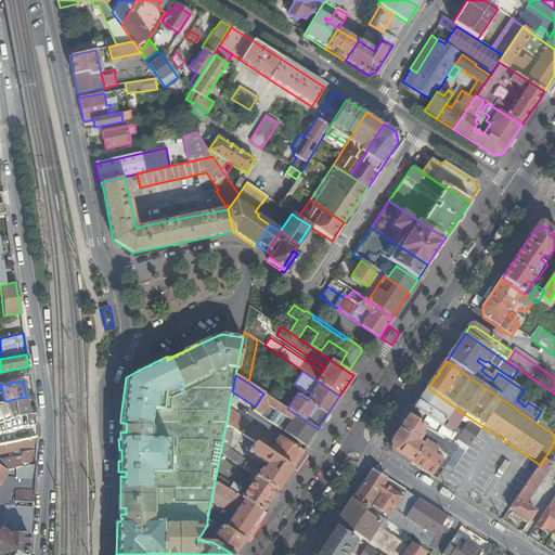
[(428,388),(409,416),(446,441),(449,443),(454,436),(463,424),(467,416),(428,388)]
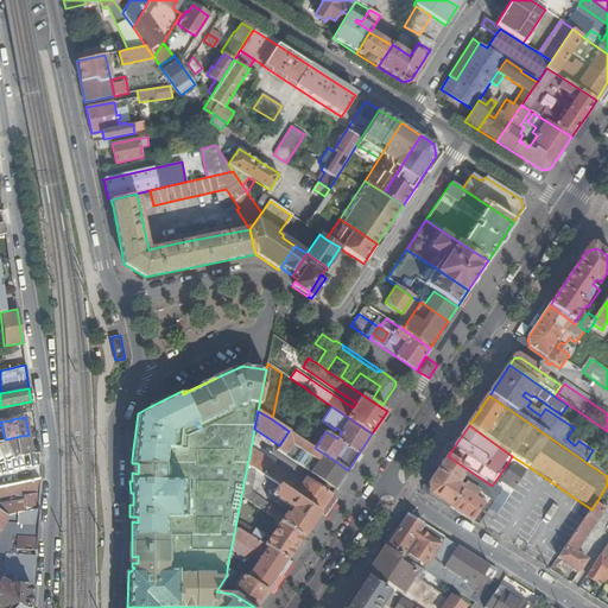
[(302,467),(336,488),(348,470),(315,448),(289,431),(279,445),(277,450),(285,456),(292,444),(310,454),(302,467)]
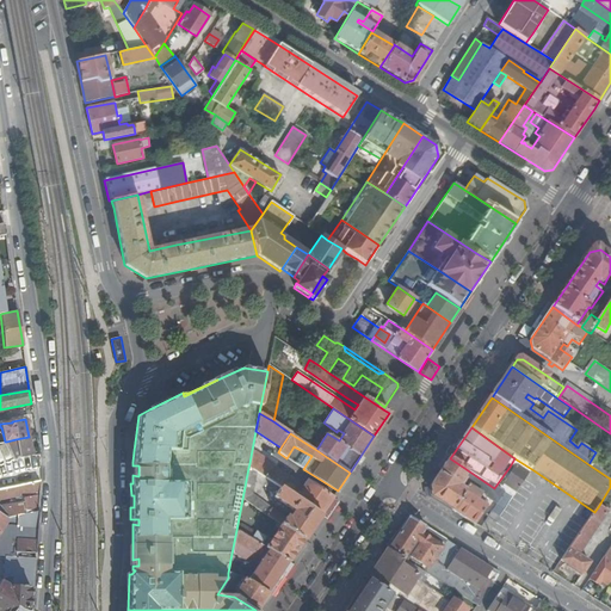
[(19,457),(31,455),(29,437),(16,439),(19,457)]
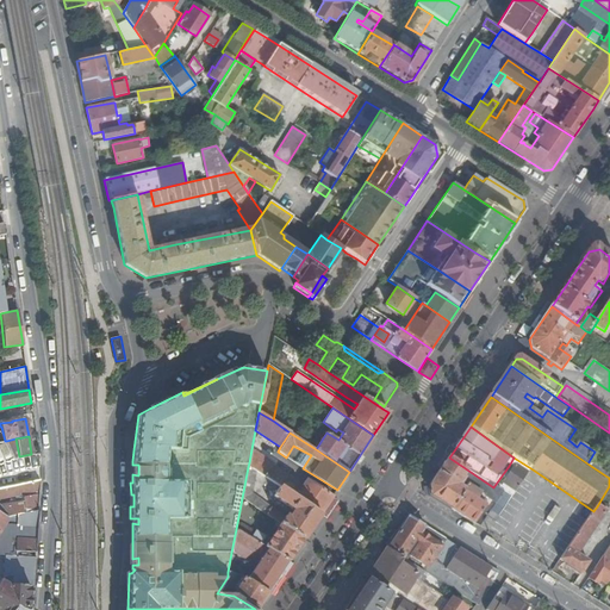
[(13,459),(17,459),(19,456),(16,439),(6,441),(13,459)]
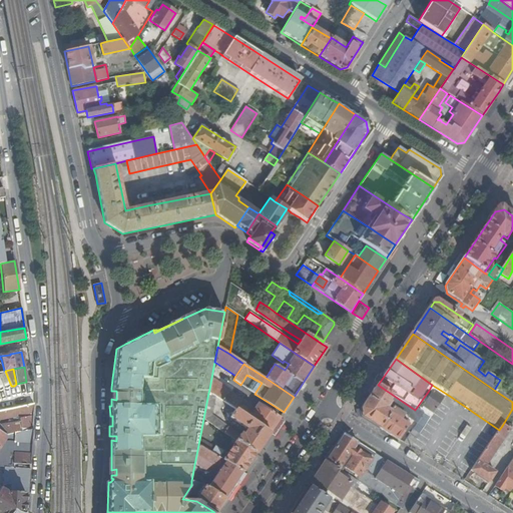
[(0,391),(3,390),(4,391),(10,390),(14,386),(11,386),(5,371),(4,371),(0,371),(0,391)]
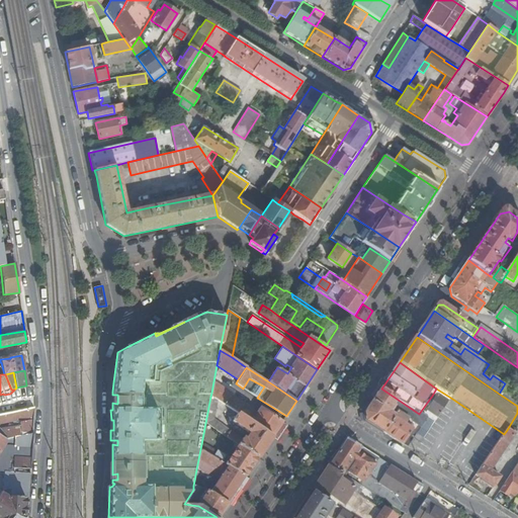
[(243,389),(257,398),(264,386),(249,378),(243,389)]
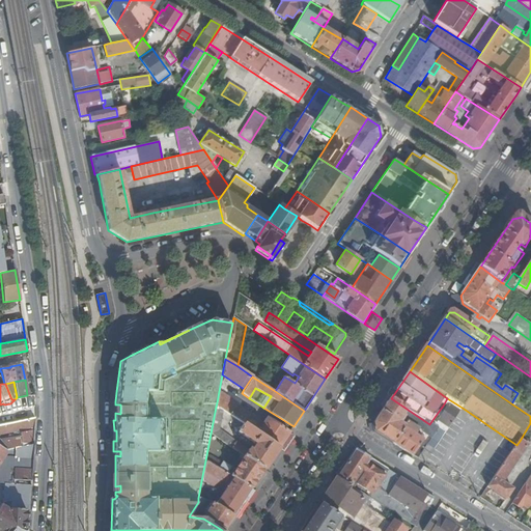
[(243,425),(278,448),(289,432),(268,418),(262,425),(256,421),(257,419),(238,406),(239,403),(219,391),(217,402),(216,407),(223,411),(243,425)]
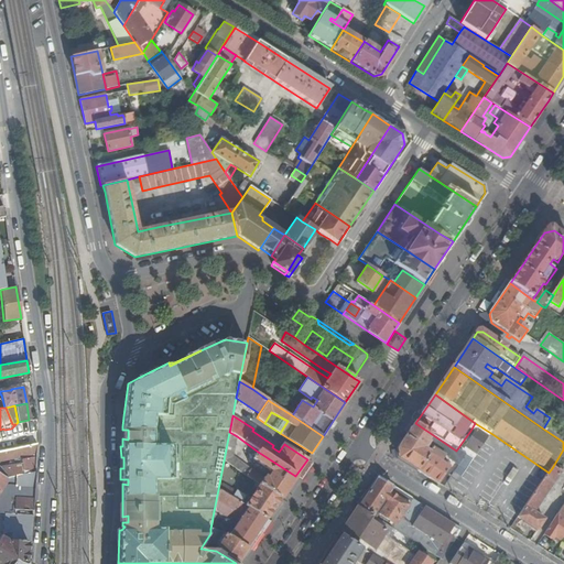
[(0,451),(36,444),(35,418),(29,420),(18,422),(15,424),(11,429),(4,430),(3,429),(0,430),(0,451)]
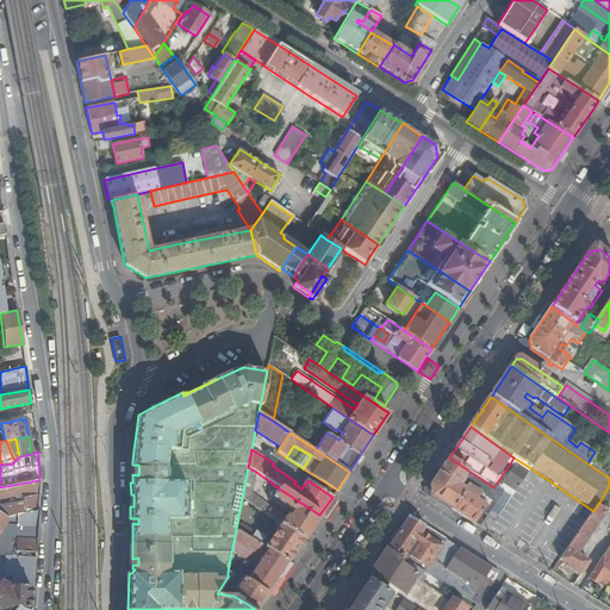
[(429,487),(430,497),(474,526),(486,506),(479,503),(478,500),(481,495),(467,485),(462,491),(458,487),(464,478),(485,492),(490,485),(449,458),(429,487)]
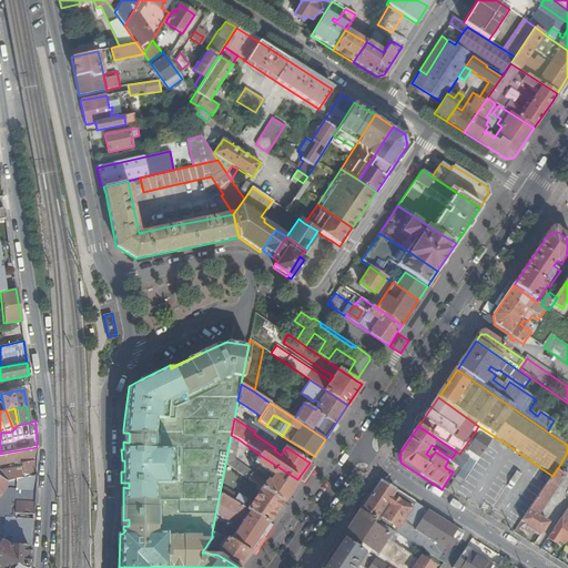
[(470,449),(465,446),(459,454),(468,459),(477,465),(496,437),(478,426),(474,434),(478,437),(470,449)]
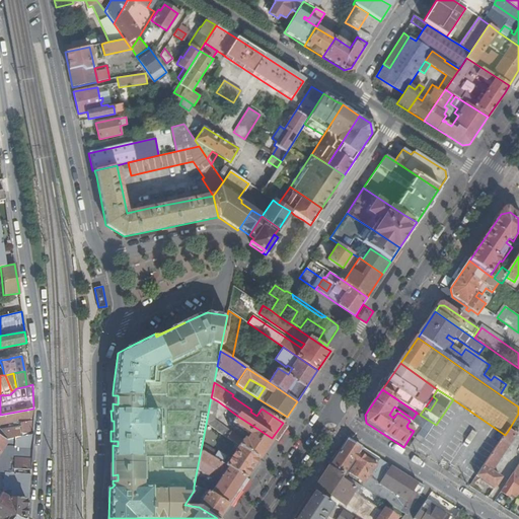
[(235,445),(258,459),(272,438),(237,416),(232,423),(249,435),(247,439),(245,438),(243,440),(242,440),(240,444),(236,441),(235,436),(214,421),(218,401),(211,397),(206,424),(235,445)]
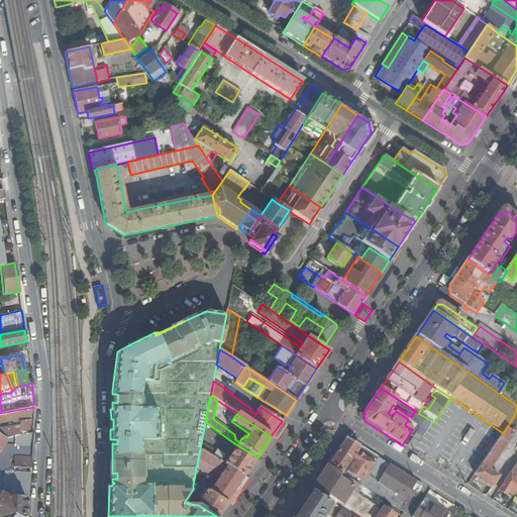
[(0,422),(33,416),(33,407),(0,413),(0,422)]
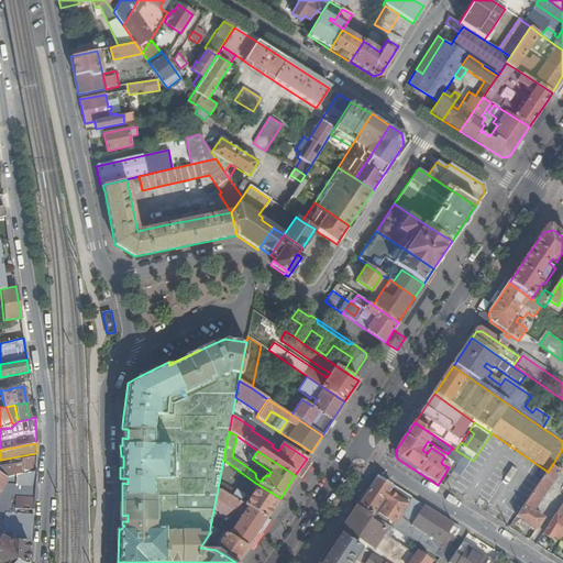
[(452,448),(448,454),(445,456),(457,465),(464,455),(455,450),(452,448)]
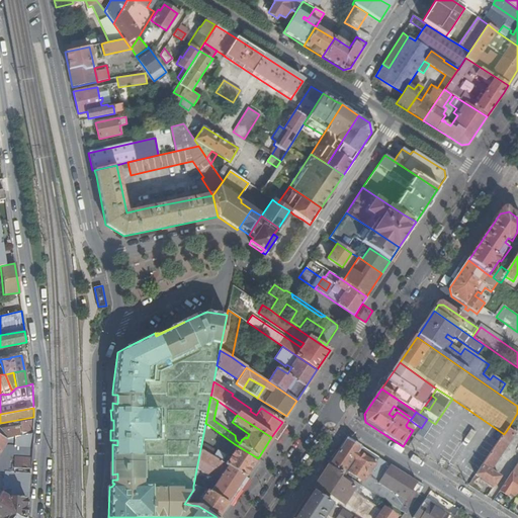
[(6,439),(32,433),(32,420),(19,423),(19,428),(1,432),(6,439)]
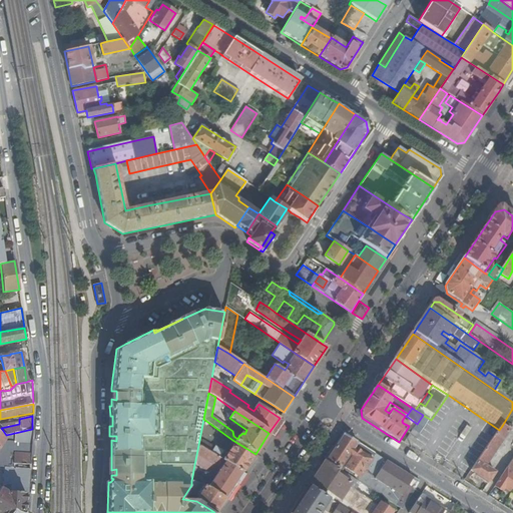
[(0,512),(23,512),(24,509),(24,494),(1,487),(0,486),(0,443),(31,444),(32,429),(6,435),(1,428),(0,426),(0,512)]
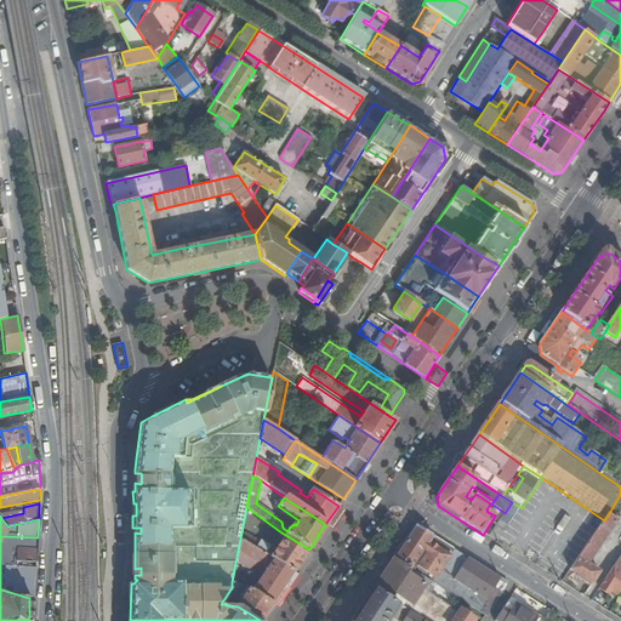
[(608,516),(604,520),(570,571),(591,587),(598,575),(587,568),(617,522),(608,516)]
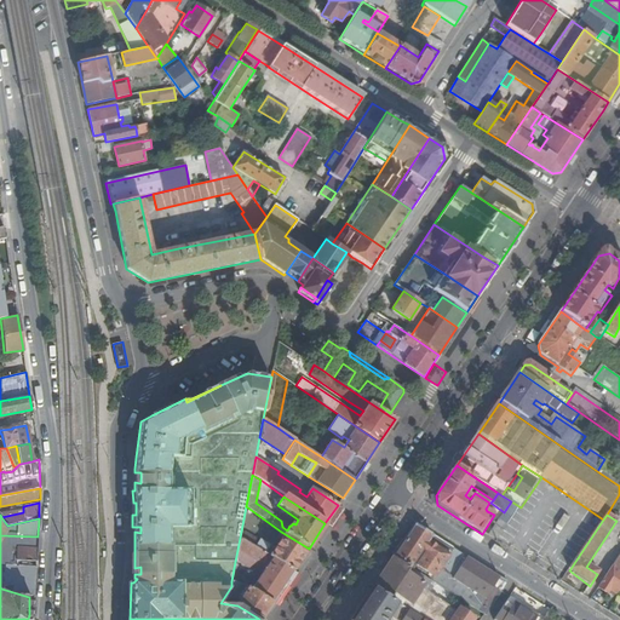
[(506,527),(498,522),(488,538),(495,543),(506,527)]
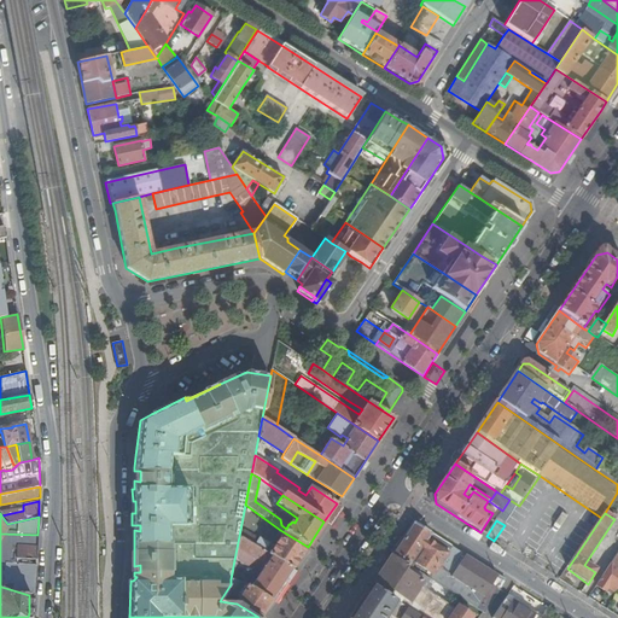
[(452,549),(413,525),(391,559),(430,583),(452,549)]
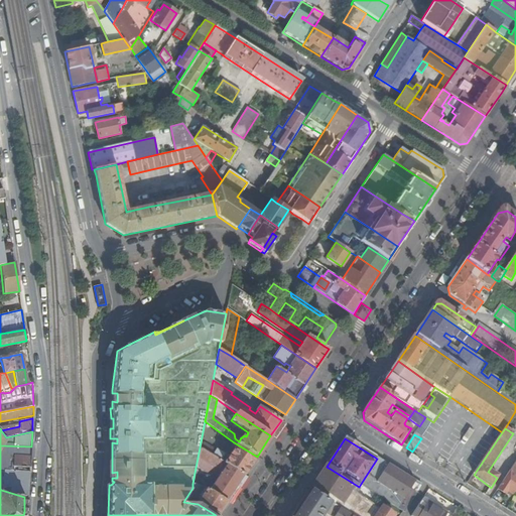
[(225,463),(244,475),(257,457),(234,442),(233,444),(235,446),(227,460),(225,463)]
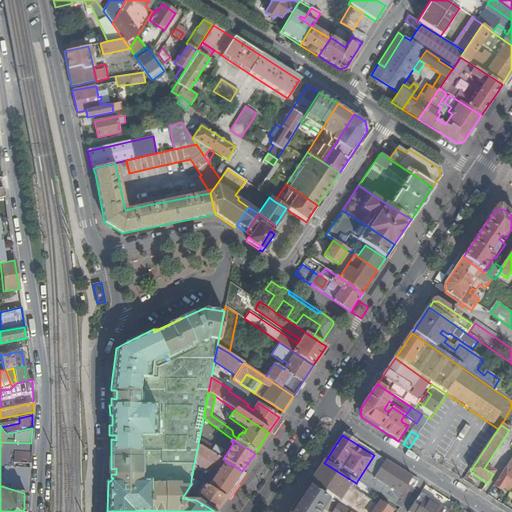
[(5,466),(29,467),(31,443),(0,442),(0,485),(1,486),(5,466)]
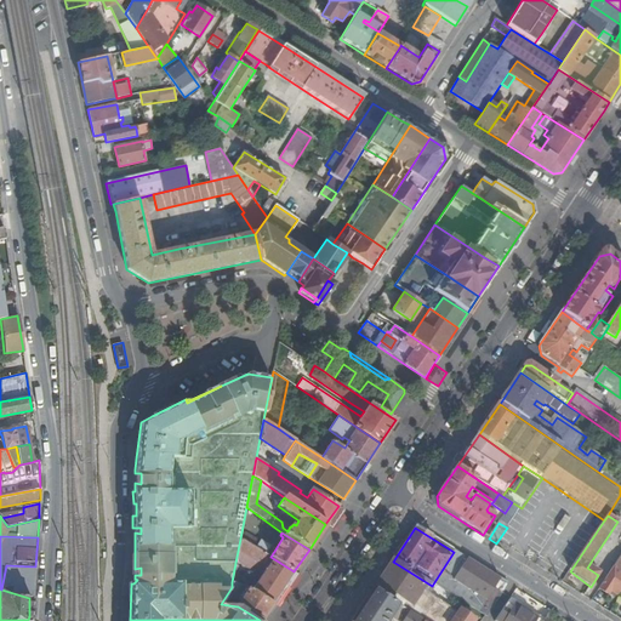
[(252,591),(273,603),(294,571),(271,557),(266,553),(256,548),(240,539),(238,551),(254,559),(268,568),(252,591)]
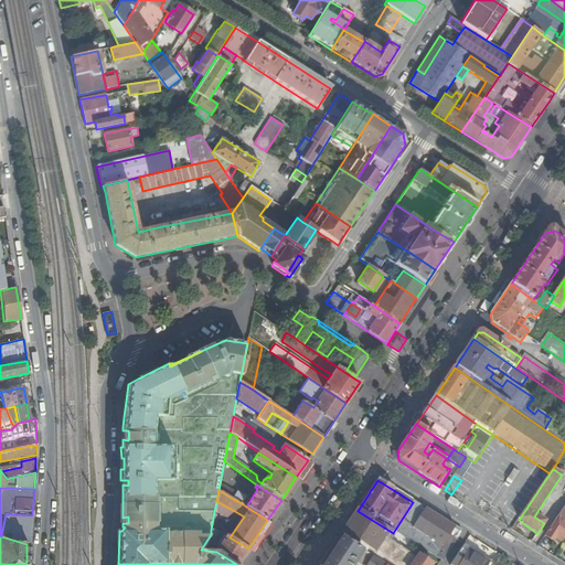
[(233,499),(242,503),(244,500),(246,497),(237,491),(233,499)]
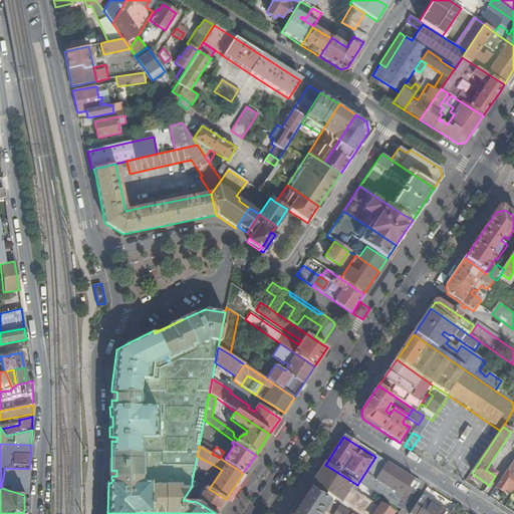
[(420,485),(375,457),(357,485),(383,502),(402,513),(420,485)]
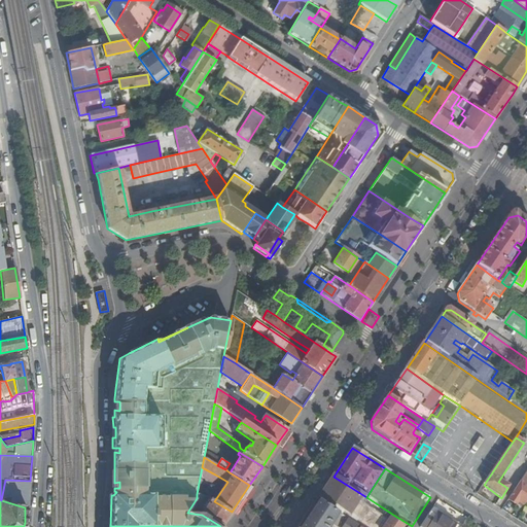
[(526,497),(526,471),(507,501),(515,506),(518,501),(523,504),(526,497)]
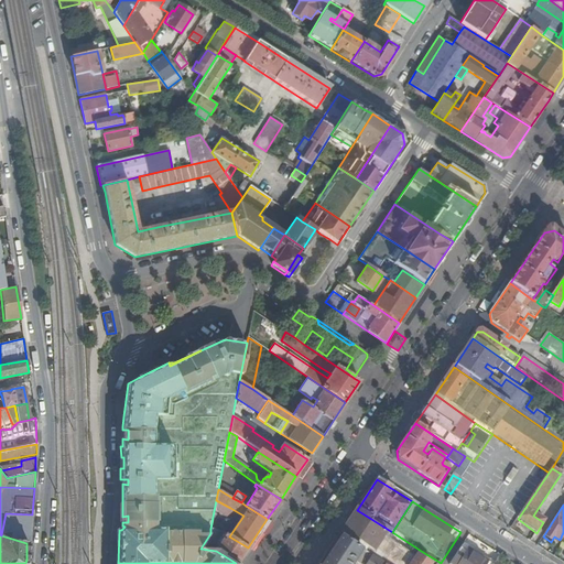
[(214,511),(210,529),(219,532),(224,512),(214,511)]
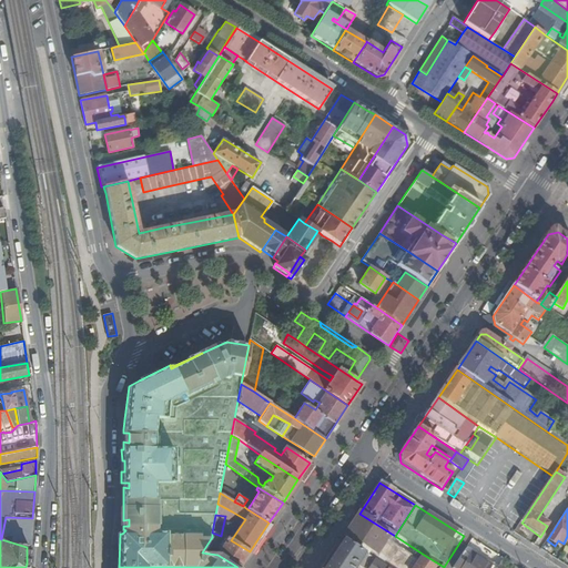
[(27,547),(30,547),(32,518),(6,517),(1,539),(27,547)]
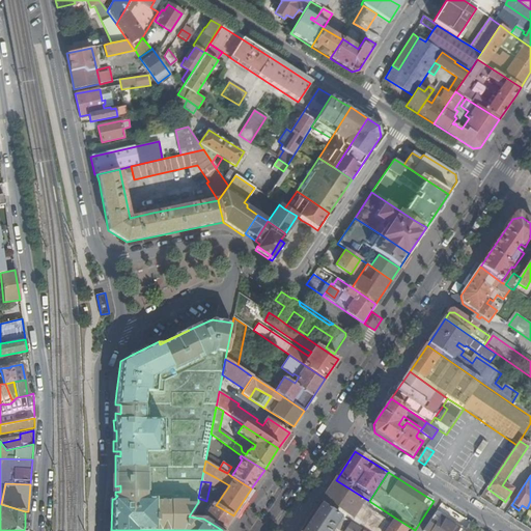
[(345,493),(333,484),(318,505),(346,524),(359,506),(362,502),(346,492),(345,493)]
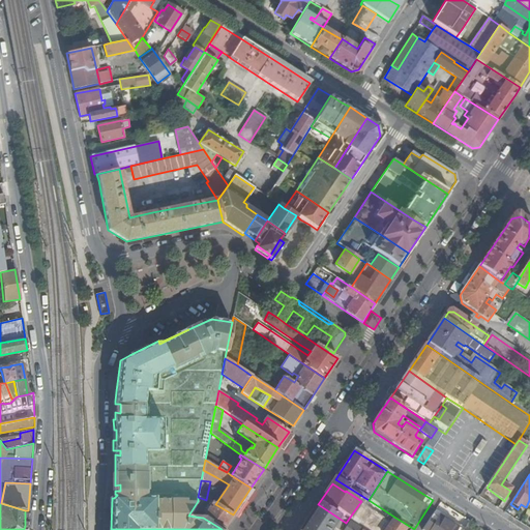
[(188,516),(203,518),(213,502),(206,500),(198,497),(198,501),(188,516)]
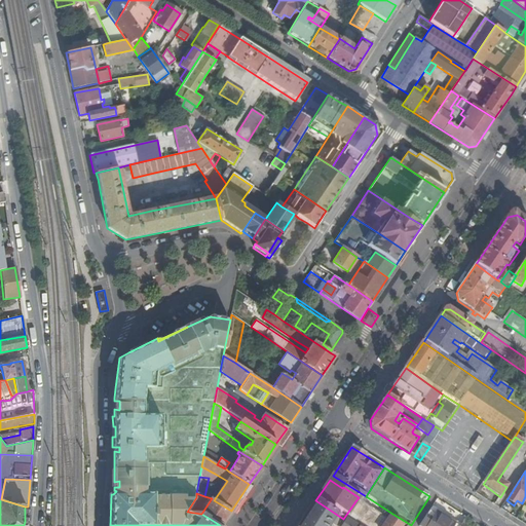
[(201,514),(220,525),(221,525),(231,511),(214,500),(212,498),(201,514)]
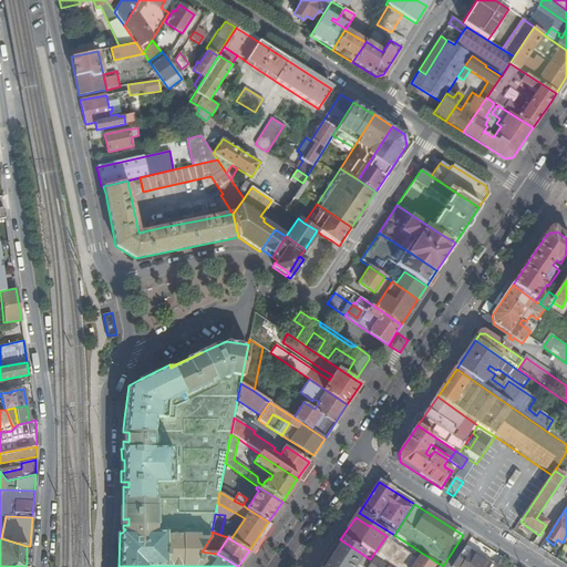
[(382,566),(370,559),(340,539),(321,566),(351,566),(352,566),(353,566),(382,566)]
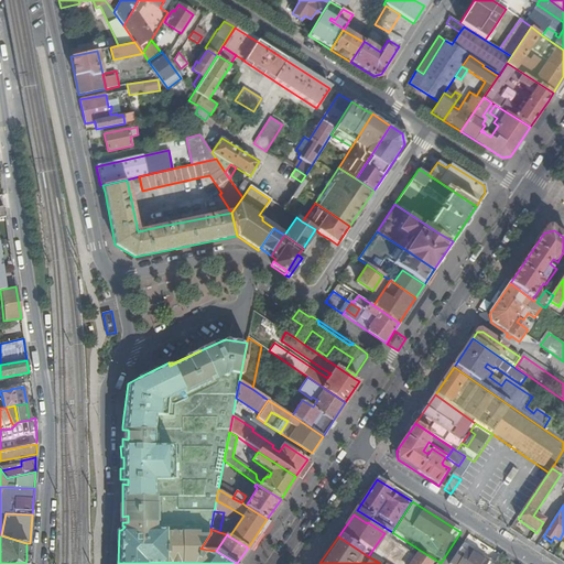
[(381,538),(368,556),(380,563),(411,563),(415,560),(381,538)]
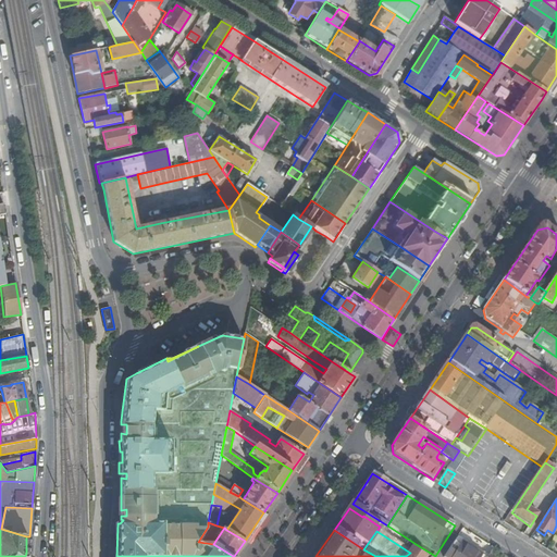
[(477,556),(461,546),(459,547),(455,544),(445,556),(477,556)]
